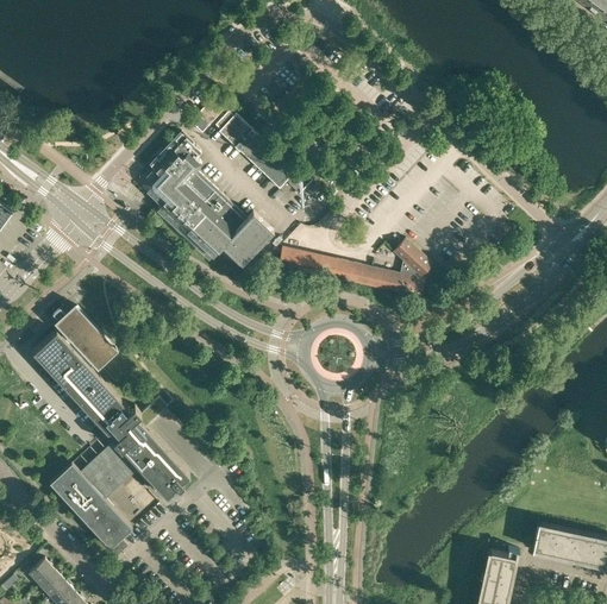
[(583,0),(580,6),(589,14),(599,0),(583,0)]
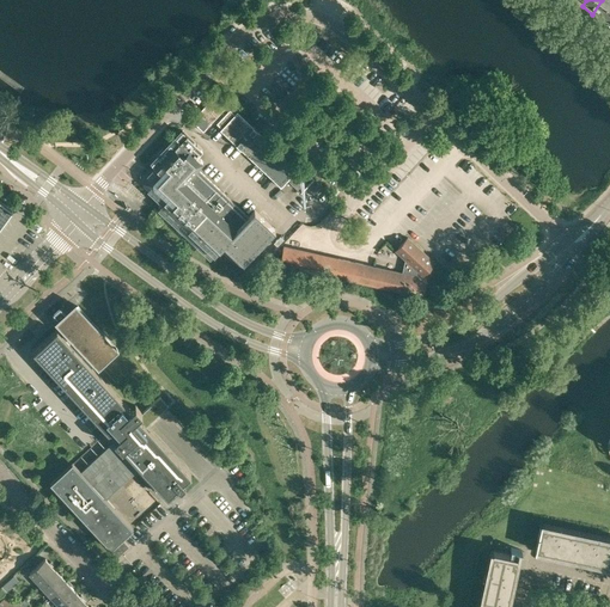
[(603,0),(602,0),(592,14),(602,22),(609,10),(609,0),(608,4),(603,0)]
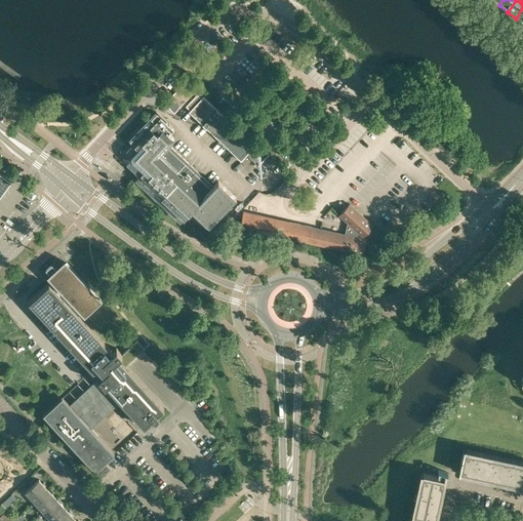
[(162,107),(172,116),(196,90),(186,81),(162,107)]
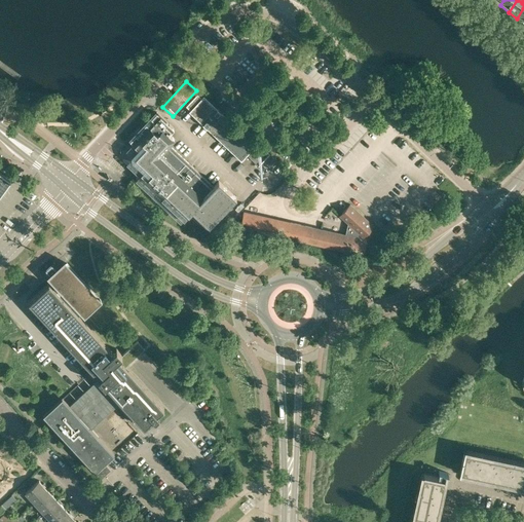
[(239,164),(254,149),(201,100),(199,102),(195,98),(184,110),(188,114),(187,115),(239,164)]
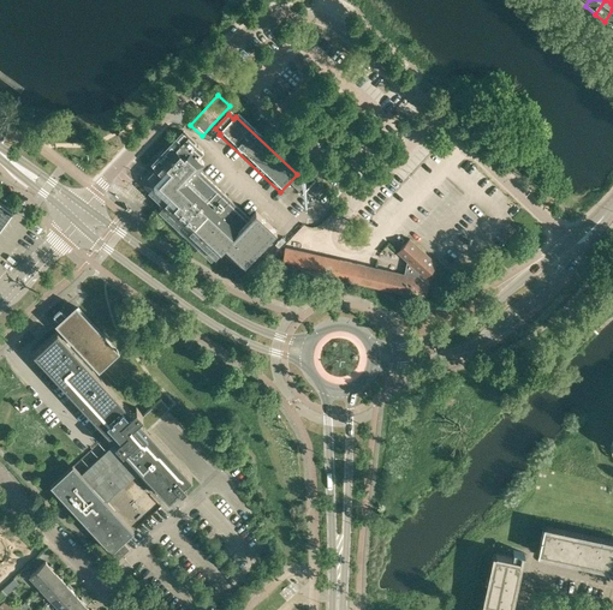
[(222,250),(228,257),(242,269),(274,235),(254,216),(248,222),(196,174),(202,167),(195,161),(202,155),(180,135),(149,168),(156,175),(150,180),(146,186),(146,190),(164,207),(156,213),(210,263),(222,250)]
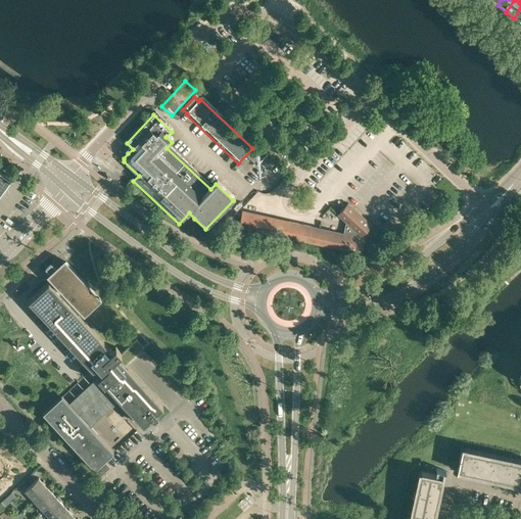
[(245,158),(252,166),(256,161),(249,154),(245,158)]
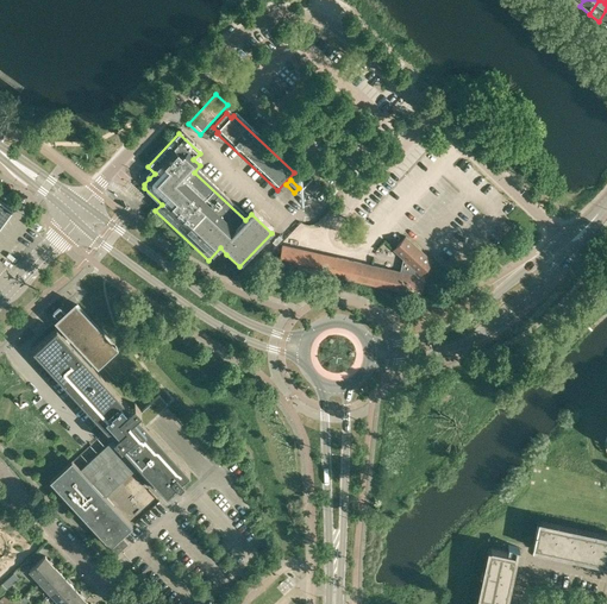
[(0,226),(10,213),(0,206),(0,226)]
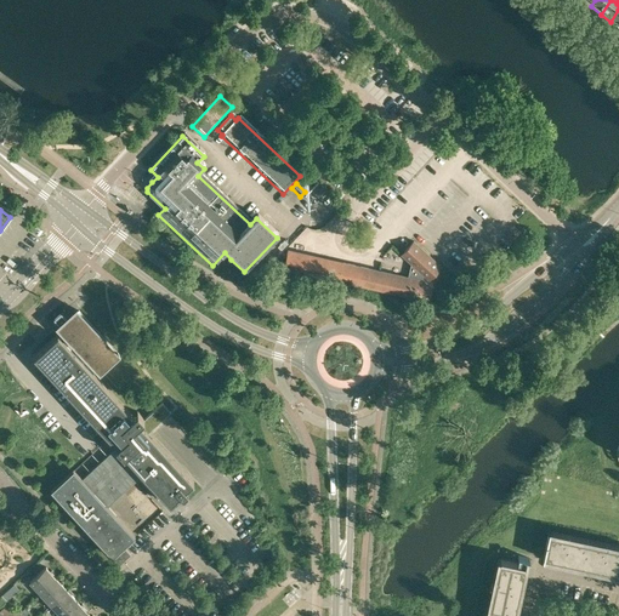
[(409,268),(405,283),(285,256),(287,255),(284,255),(284,258),(285,258),(282,272),(426,304),(430,289),(425,287),(426,284),(427,285),(439,271),(410,245),(398,258),(409,268)]
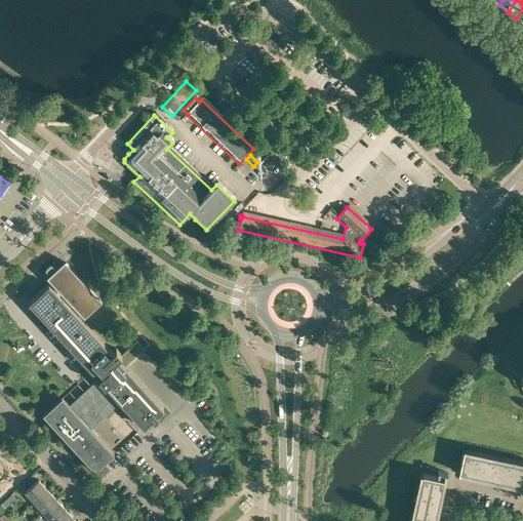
[(50,285),(48,288),(47,286),(27,306),(91,375),(92,374),(97,379),(68,407),(61,400),(41,418),(93,475),(98,481),(109,473),(103,466),(112,457),(89,431),(118,405),(142,430),(151,423),(153,425),(157,421),(155,417),(162,411),(116,362),(120,358),(114,352),(111,355),(78,320),(81,318),(96,304),(63,268),(61,266),(54,271),(53,269),(51,268),(46,273),(47,275),(49,276),(45,280),(50,285)]
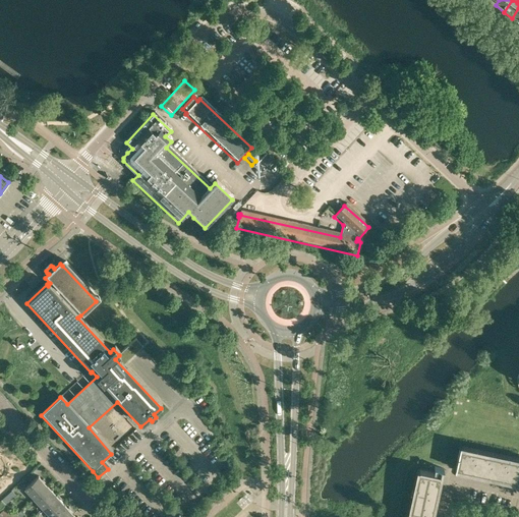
[(518,463),(458,451),(455,463),(454,470),(518,484),(518,481),(518,463)]
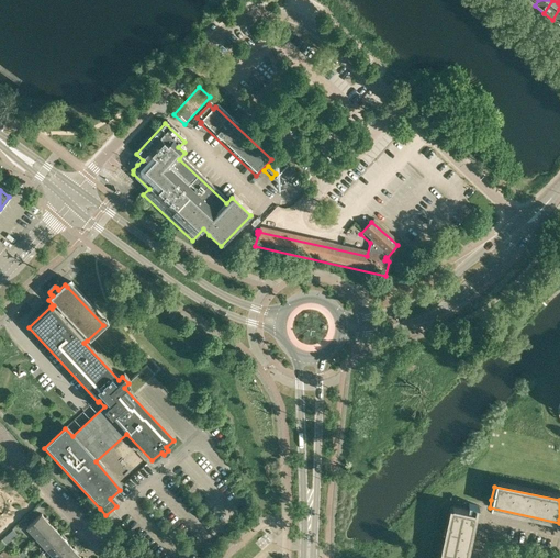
[(462,557),(472,515),(476,515),(477,510),(467,508),(466,513),(451,510),(440,557),(462,557)]
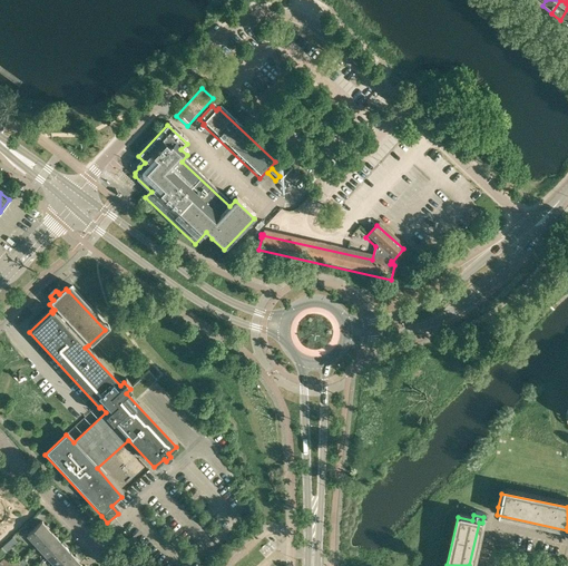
[(26,539),(36,549),(50,536),(40,526),(26,539)]
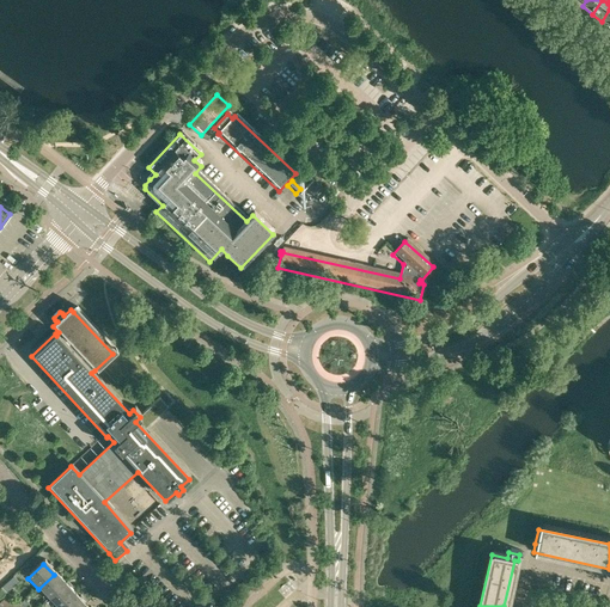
[(54,575),(38,589),(48,601),(63,587),(54,575)]
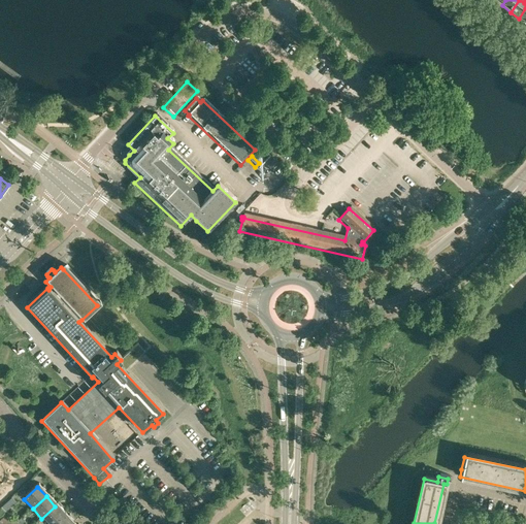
[(4,515),(14,505),(10,500),(0,510),(4,515)]
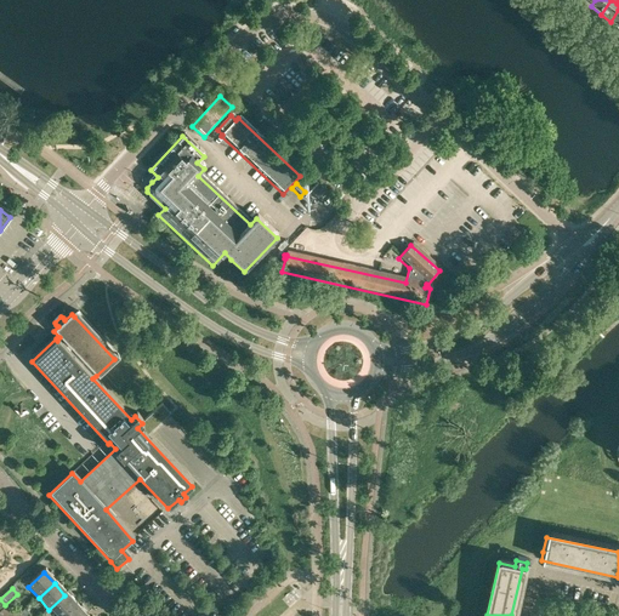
[(64,595),(49,610),(54,615),(66,615),(75,606),(64,595)]
